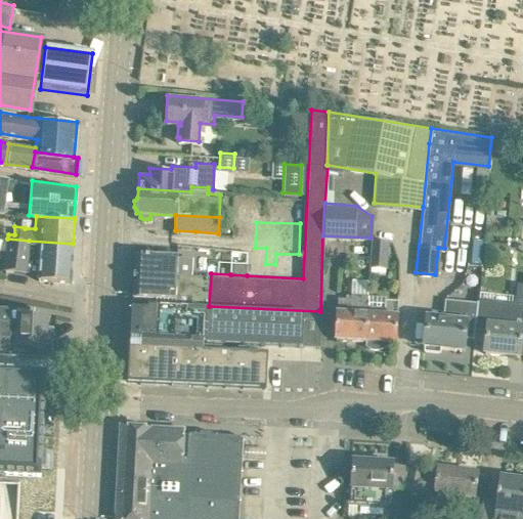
[(386,239),(371,238),(369,238),(369,265),(386,265),(386,239)]
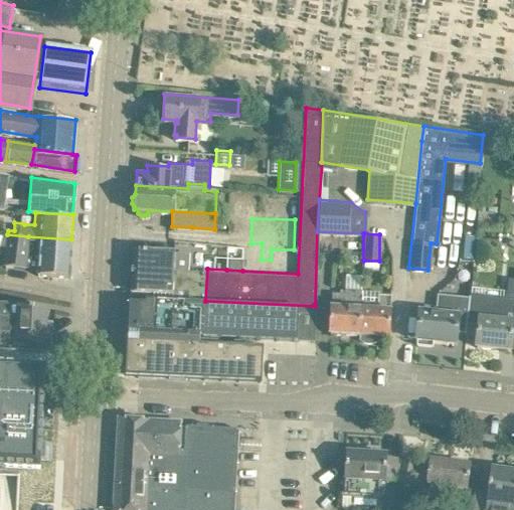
[(28,236),(7,234),(4,264),(25,266),(25,261),(28,236)]
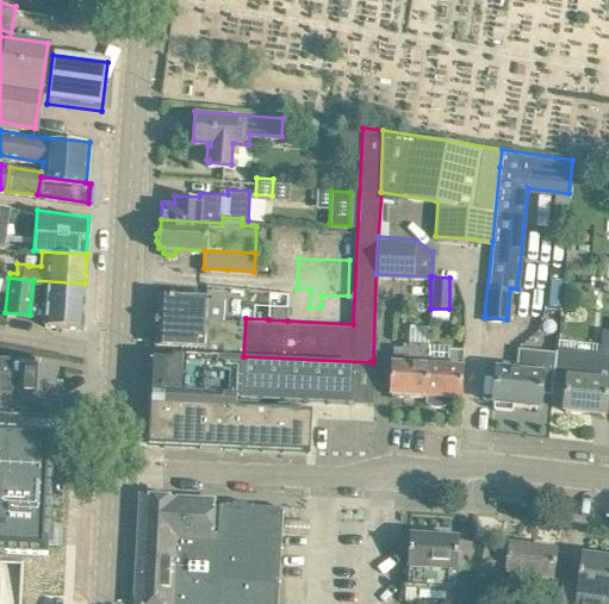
[(85,284),(33,280),(30,309),(44,311),(44,323),(82,325),(85,284)]
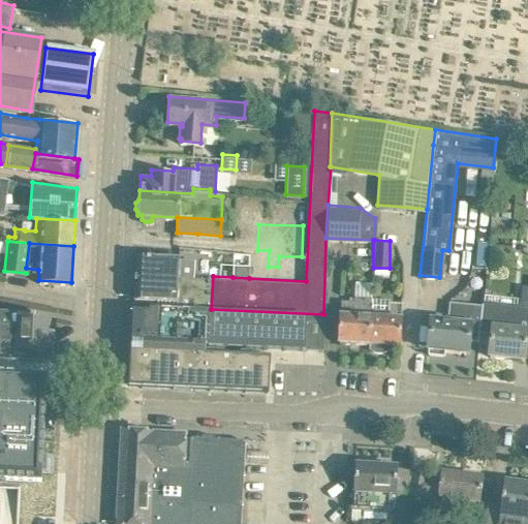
[(133,305),(206,309),(211,309),(213,276),(192,275),(194,257),(135,254),(133,305)]
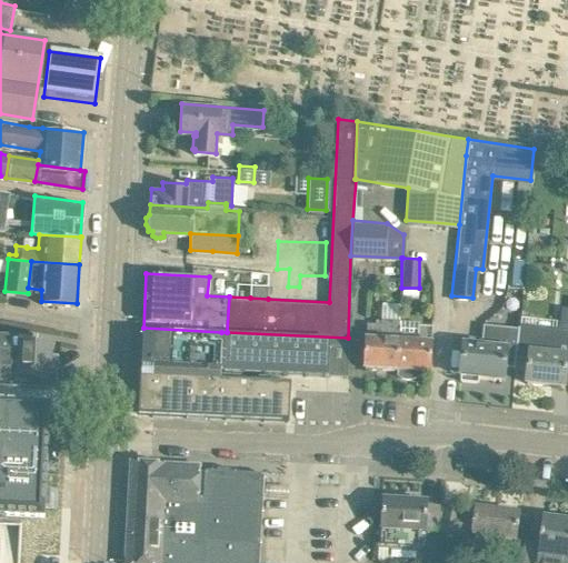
[(251,282),(250,298),(268,299),(269,283),(251,282)]
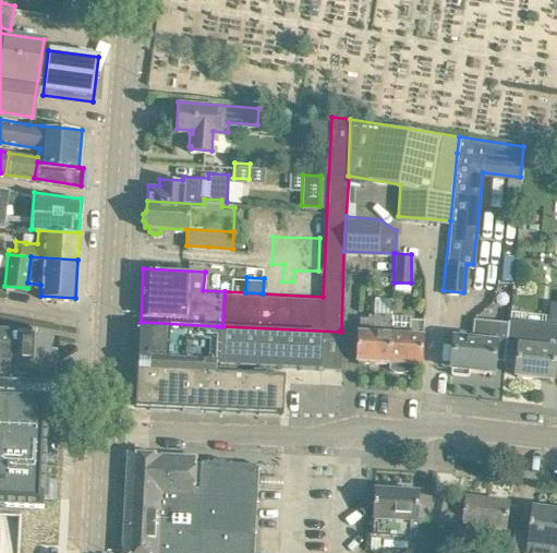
[(358,331),(358,337),(356,359),(388,361),(391,312),(367,311),(367,315),(360,315),(359,331),(358,331)]
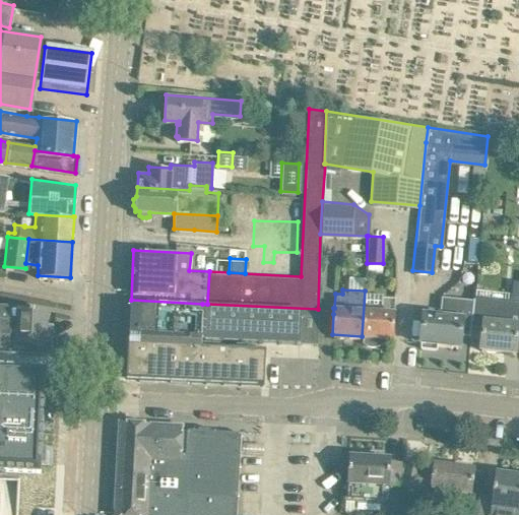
[(392,337),(393,318),(393,311),(393,297),(381,296),(382,292),(365,291),(362,336),(362,339),(363,340),(365,341),(367,342),(369,342),(371,342),(372,342),(374,342),(376,341),(377,340),(379,338),(380,337),(392,337)]
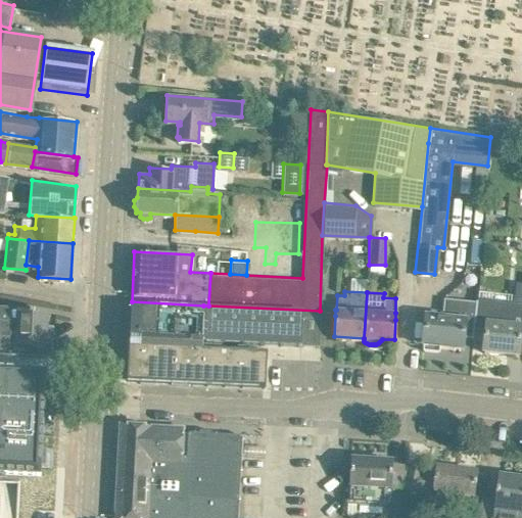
[(476,295),(476,299),(474,320),(485,321),(482,349),(518,352),(521,325),(513,324),(515,309),(477,304),(478,296),(476,295)]
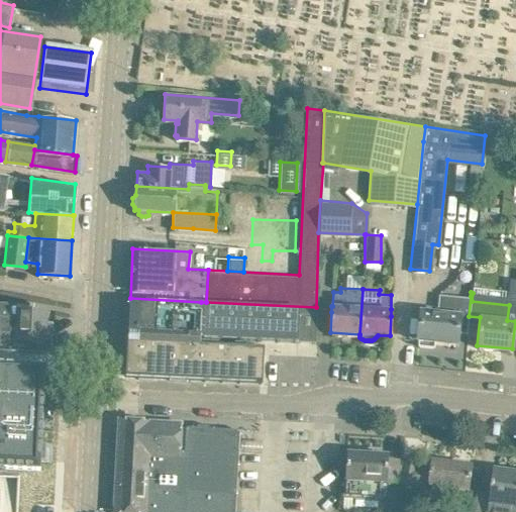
[(467,332),(469,316),(471,296),(470,296),(470,297),(439,294),(437,311),(420,309),(416,338),(418,338),(417,343),(432,345),(433,340),(456,343),(458,329),(466,330),(466,332),(467,332)]
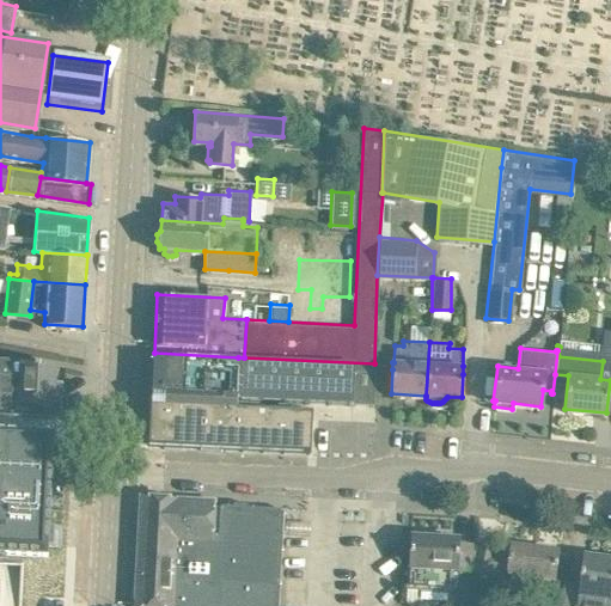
[(310,412),(236,409),(237,397),(238,357),(154,353),(154,357),(153,357),(152,390),(152,391),(152,405),(151,405),(148,441),(163,442),(163,445),(181,446),(182,444),(309,450),(310,412)]
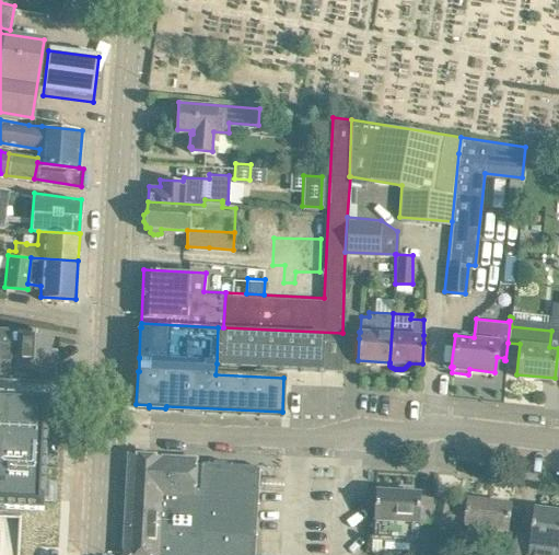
[(0,347),(19,348),(19,331),(20,327),(0,326),(0,347)]
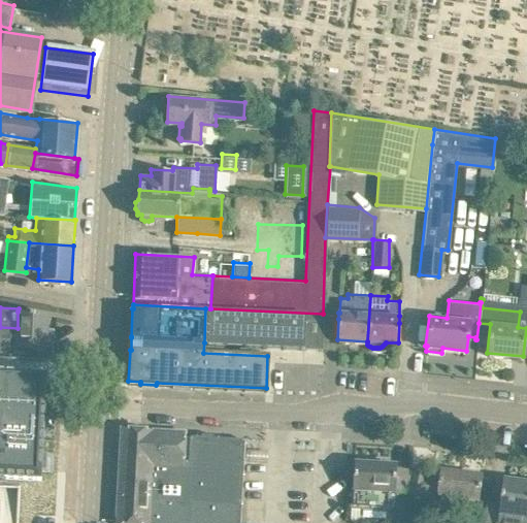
[(322,348),(323,327),(323,319),(323,314),(210,308),(205,308),(204,342),(322,348)]
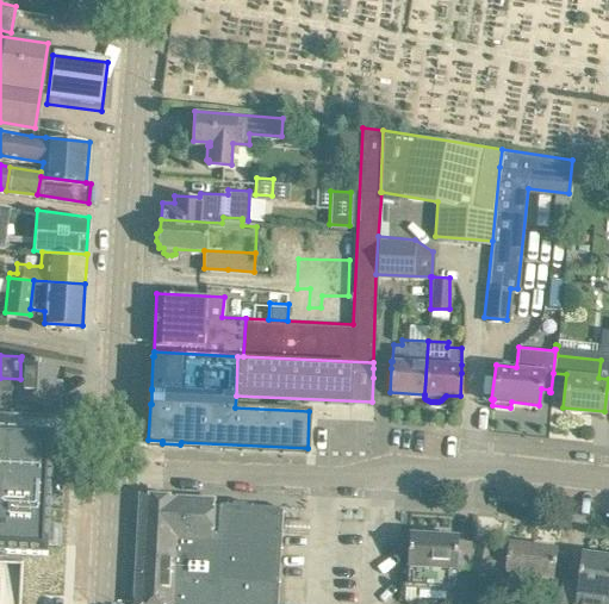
[(20,360),(20,379),(61,381),(61,378),(53,378),(54,362),(20,360)]
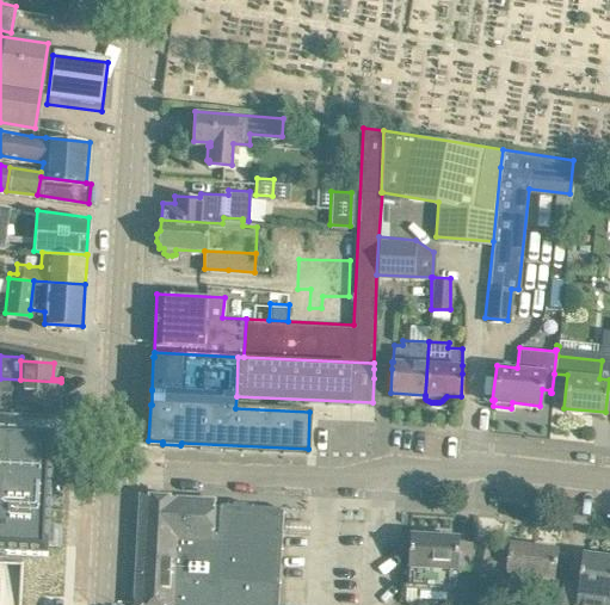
[(61,382),(20,380),(0,378),(0,408),(18,411),(19,399),(53,401),(53,397),(61,397),(61,382)]
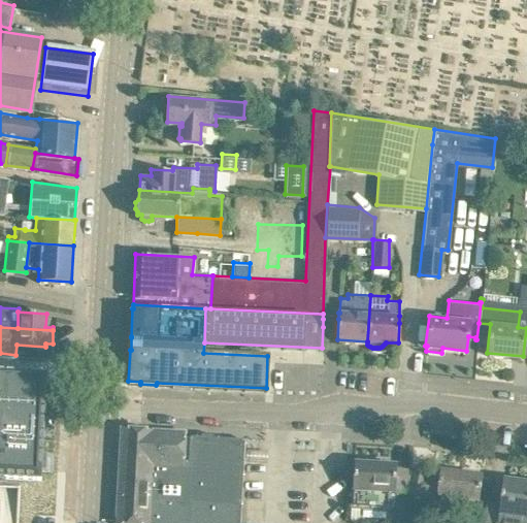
[(0,478),(4,479),(4,475),(40,477),(40,466),(44,466),(45,451),(41,451),(42,432),(46,432),(46,417),(42,417),(43,398),(47,398),(48,382),(44,382),(44,372),(0,369),(0,478)]
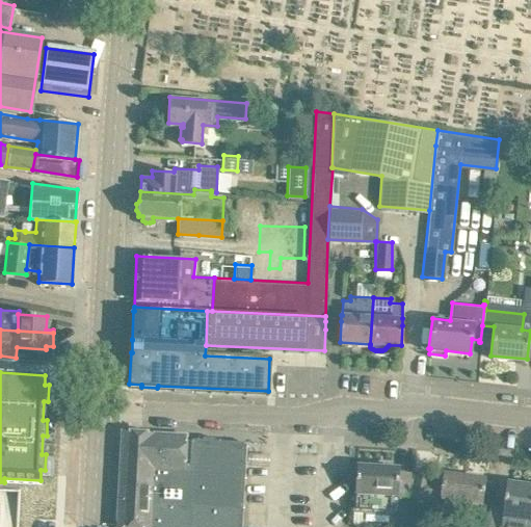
[(240,526),(245,441),(185,438),(186,432),(122,429),(116,526),(121,526),(240,526)]
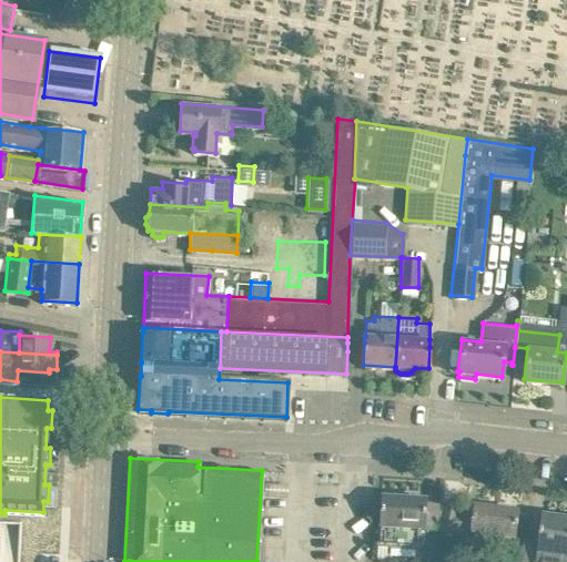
[(424,527),(424,520),(425,498),(405,497),(405,491),(385,490),(385,496),(381,496),(380,523),(377,522),(376,543),(417,545),(418,527),(424,527)]
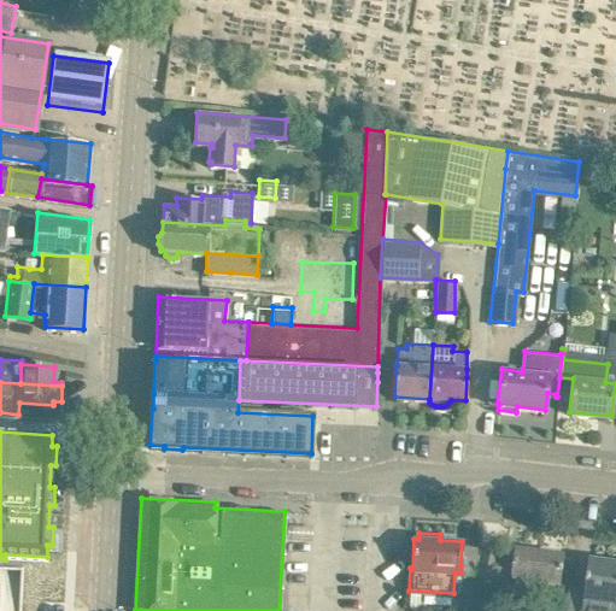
[(558,582),(558,577),(562,553),(514,547),(512,560),(496,558),(497,550),(480,548),(476,574),(493,576),(493,573),(510,575),(510,576),(558,582)]
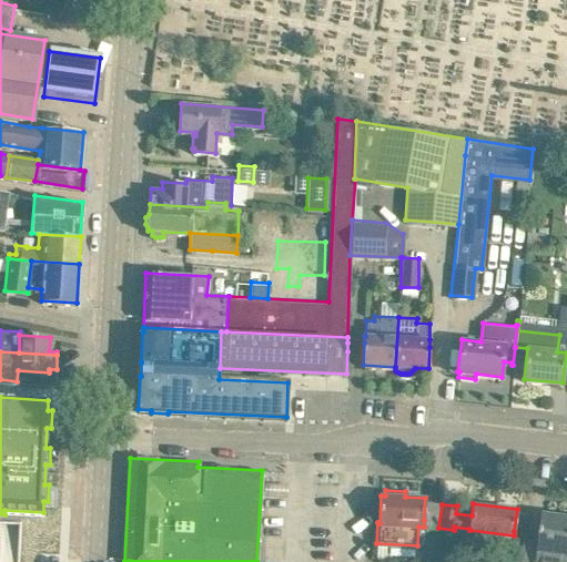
[(566,515),(540,512),(537,534),(534,561),(565,561),(566,548),(566,515)]
